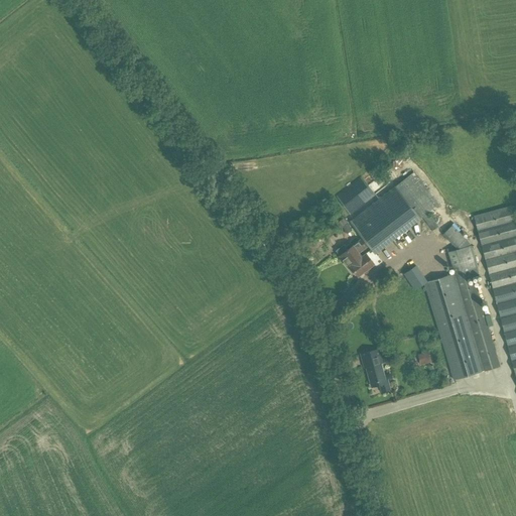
[(363,238),(368,245),(371,249),(374,253),(375,254),(421,218),(420,218),(422,217),(433,230),(438,226),(428,213),(438,205),(414,171),(350,221),(360,234),(363,238)]
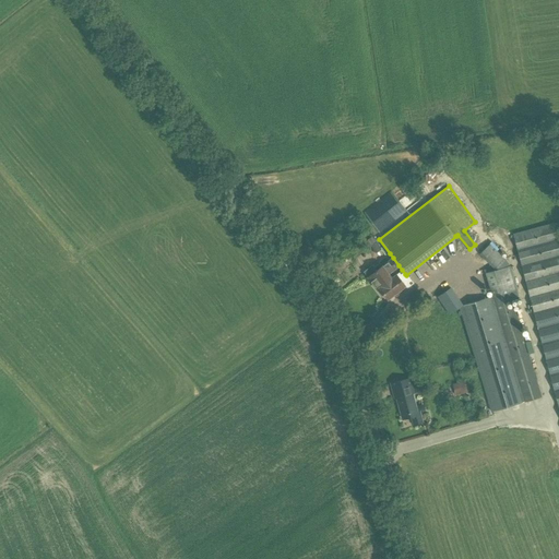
[(379,233),(406,211),(392,191),(364,213),(379,233)]
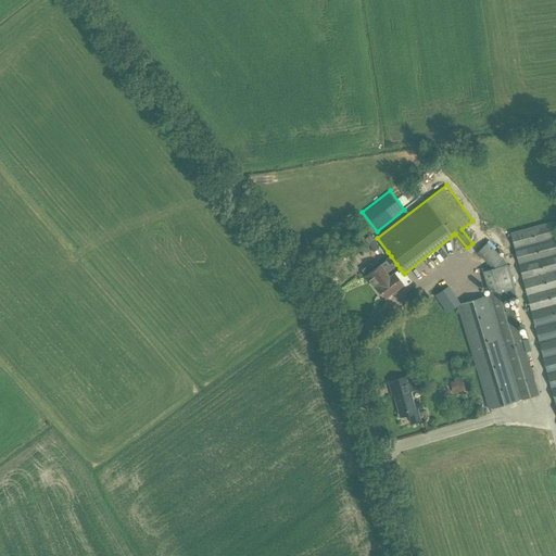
[(509,232),(555,406),(555,238),(552,222),(509,232)]
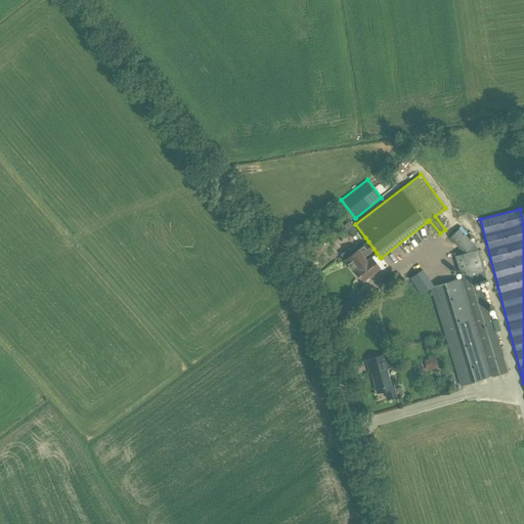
[(465,252),(466,251),(474,243),(460,228),(449,237),(464,252),(465,252)]
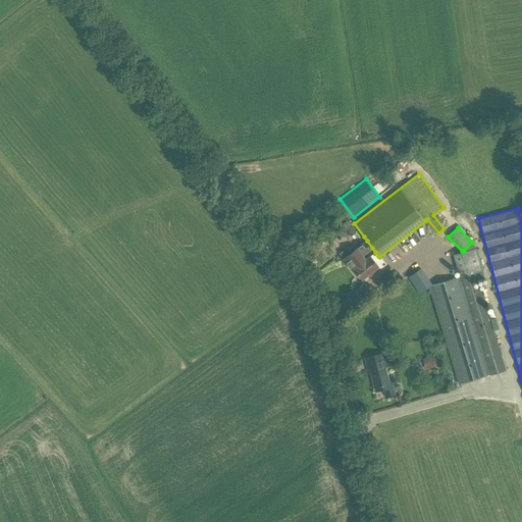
[(354,269),(362,279),(371,272),(372,273),(379,269),(377,267),(378,266),(373,260),(378,256),(375,252),(365,260),(362,255),(372,248),(367,241),(357,249),(357,248),(351,253),(348,248),(341,254),(344,258),(344,259),(352,270),(354,269)]
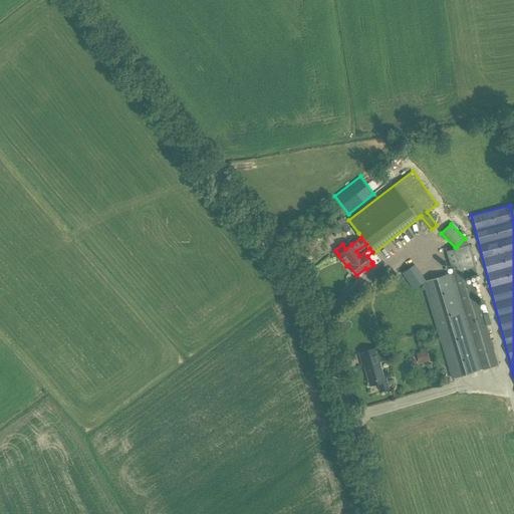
[(453,272),(482,368),(497,364),(471,275),(477,274),(468,242),(457,246),(456,247),(456,248),(446,251),(453,272)]
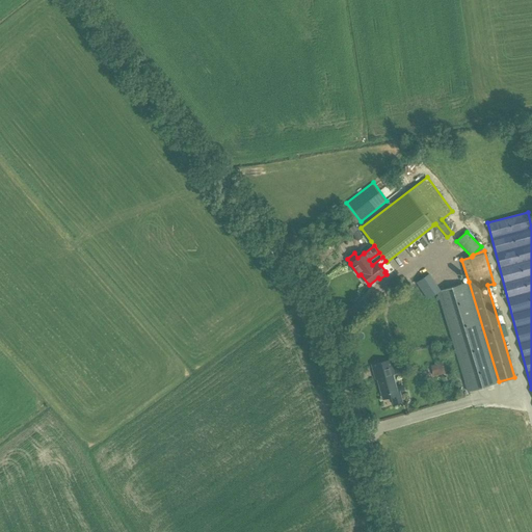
[(428,298),(437,292),(427,276),(418,283),(428,298)]
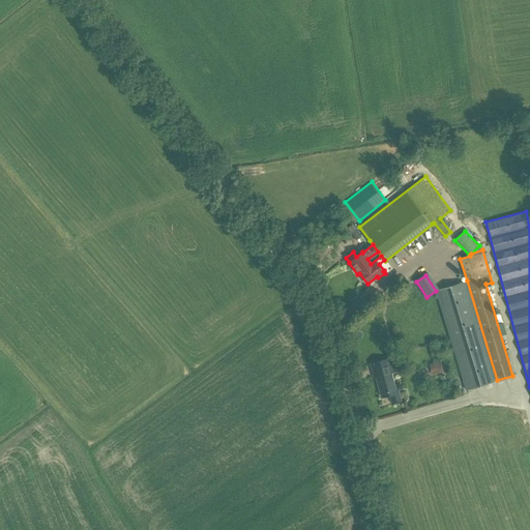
[(436,290),(466,390),(497,380),(467,281),(436,290)]
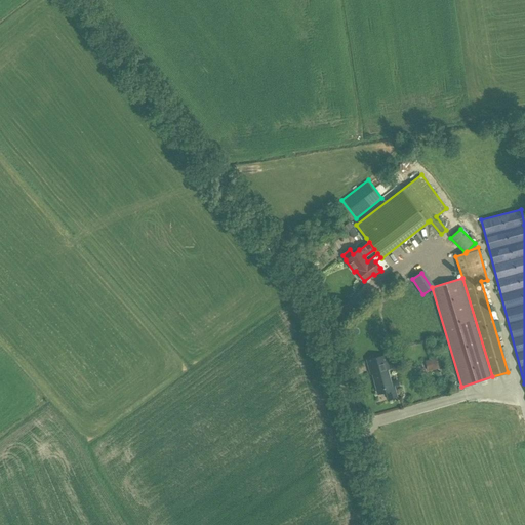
[(373,372),(374,377),(378,393),(386,391),(388,399),(398,396),(395,386),(393,387),(388,369),(391,368),(389,358),(387,358),(386,355),(367,359),(370,373),(373,372)]
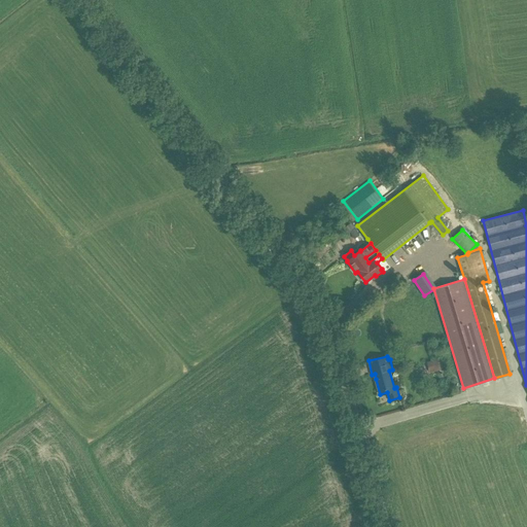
[(437,358),(426,361),(429,373),(441,370),(437,358)]
